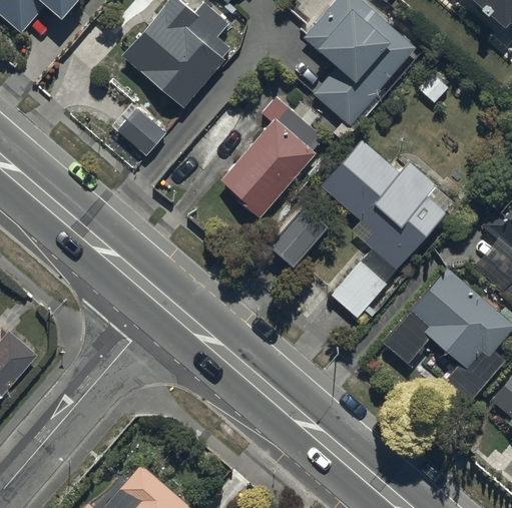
[(0,0),(0,14),(22,34),(30,26),(47,32),(50,20),(39,15),(46,7),(63,22),(85,0),(0,0)]
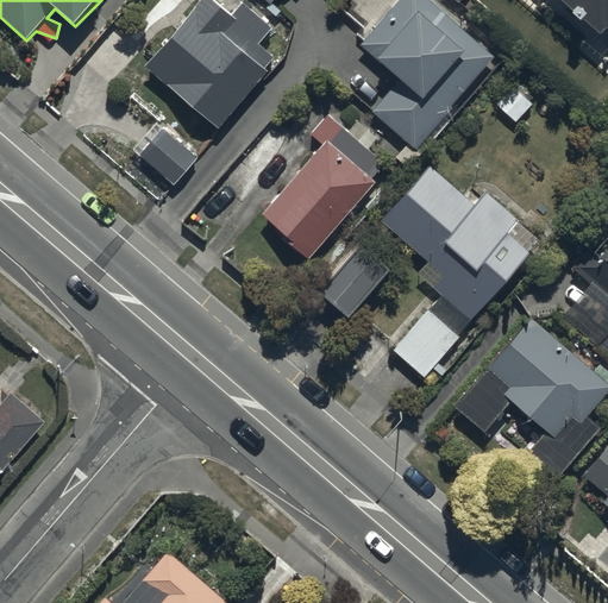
[(201,0),(144,67),(218,130),(268,71),(264,68),(274,57),(258,44),(273,27),(243,1),(233,13),(219,0),(201,0)]
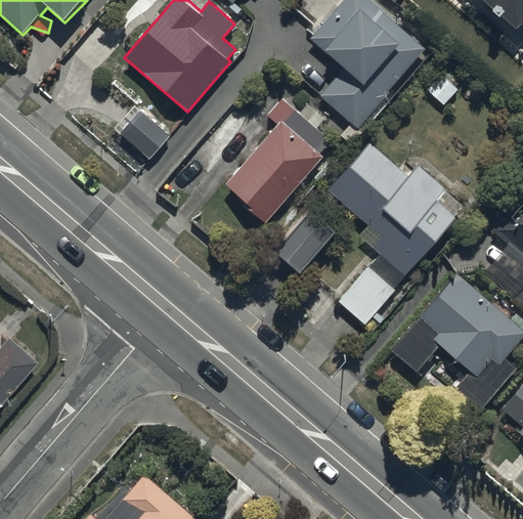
[(426,47),(368,0),(343,0),(310,38),(325,51),(322,53),(342,70),(320,94),(357,128),(426,47)]
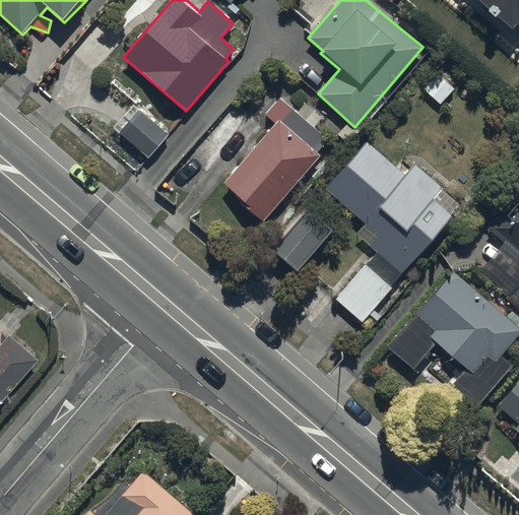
[(475,0),(511,31),(517,23),(518,24),(518,0),(475,0)]
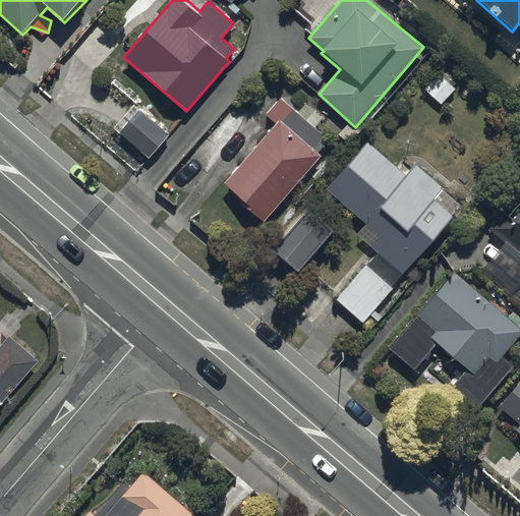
[(437,71),(422,87),(442,104),(455,88),(437,71)]
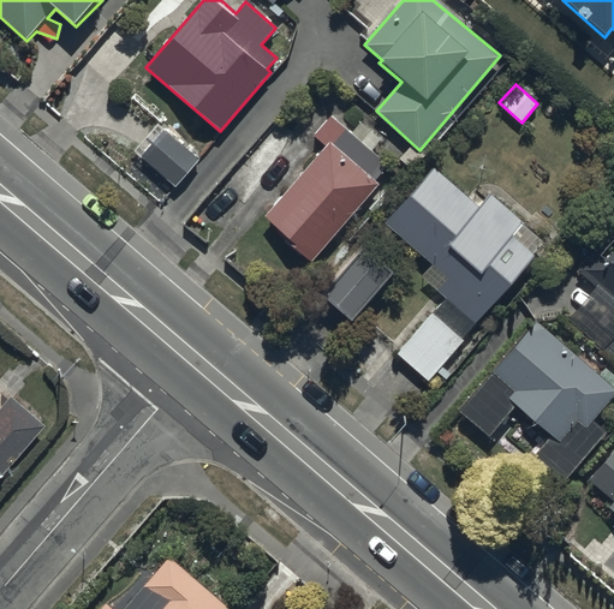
[(326,145),(263,218),(313,262),(380,185),(374,179),(387,163),(370,149),(380,139),(361,123),(352,132),(332,113),(313,135),(326,145)]
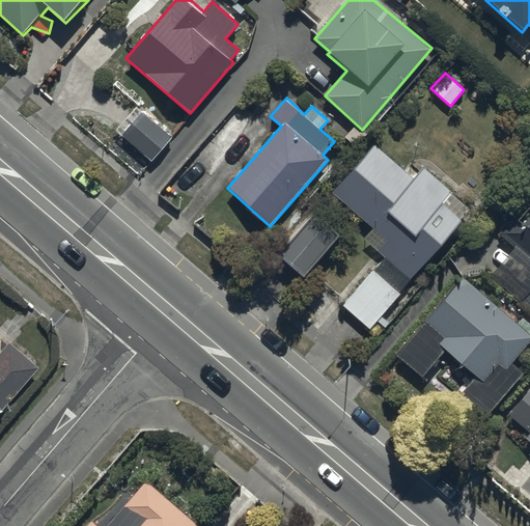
[(172,137),(142,111),(121,135),(151,161),(172,137)]
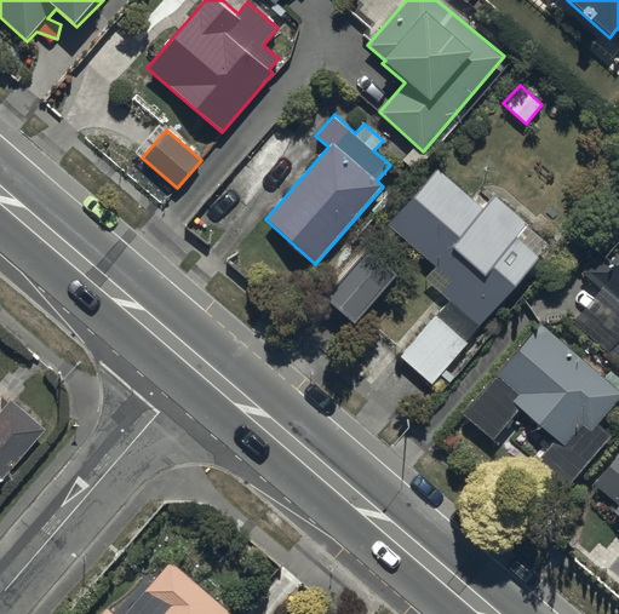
[(440,170),(389,225),(436,267),(425,277),(477,323),(550,244),(496,195),(483,208),(440,170)]
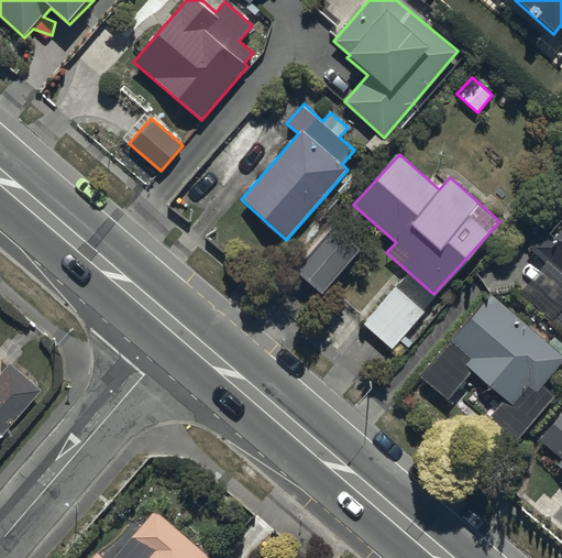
[(561,209),(529,247),(561,275),(561,307),(552,319),(561,328),(561,209)]
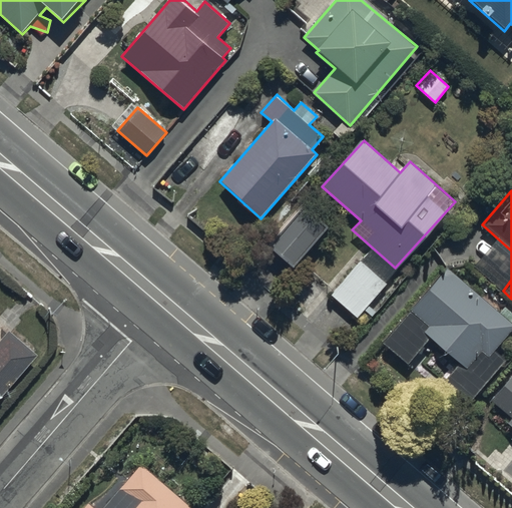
[(329,229),(303,207),(269,248),(295,271),(329,229)]
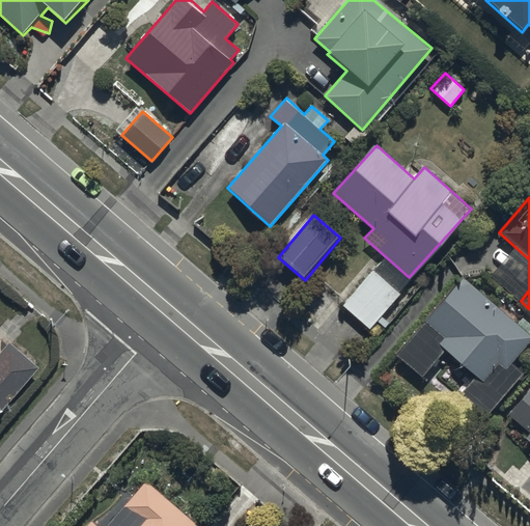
[(400,293),(371,267),(340,303),(368,329),(400,293)]
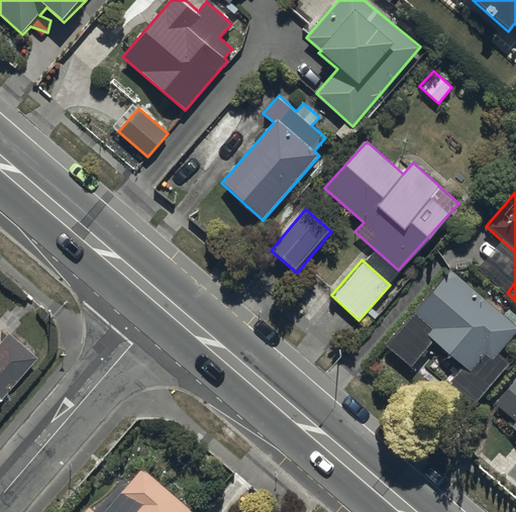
[(450,272),(386,345),(411,368),(433,340),(465,367),(449,385),(474,405),(509,363),(498,353),(515,331),(515,315),(509,309),(504,315),(450,272)]
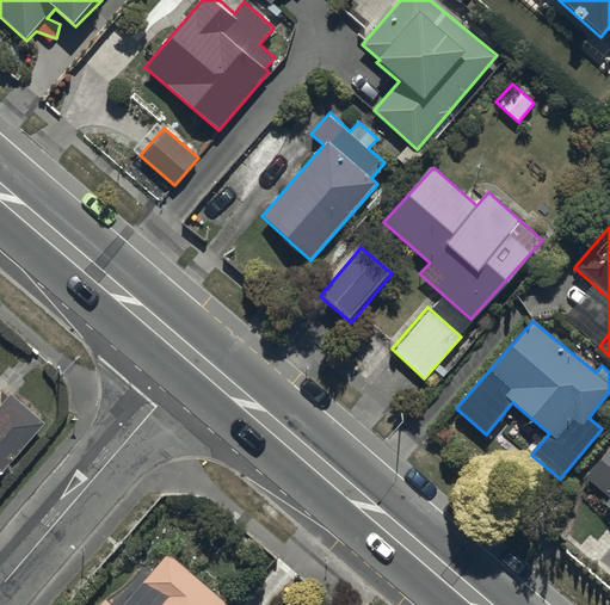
[(0,458),(45,408),(10,377),(0,388),(0,458)]
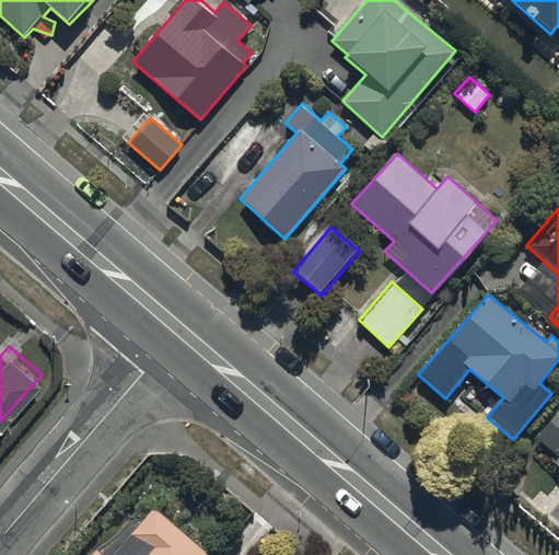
[(558,408),(535,437),(558,457),(558,459),(552,464),(558,470),(558,408)]
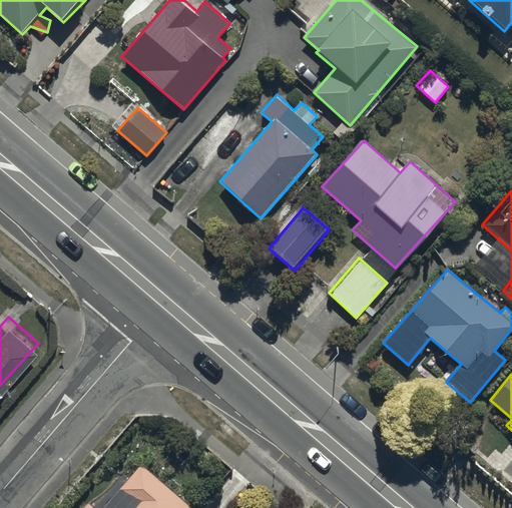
[(178,507),(190,495),(139,452),(98,500),(87,491),(73,507),(178,507)]
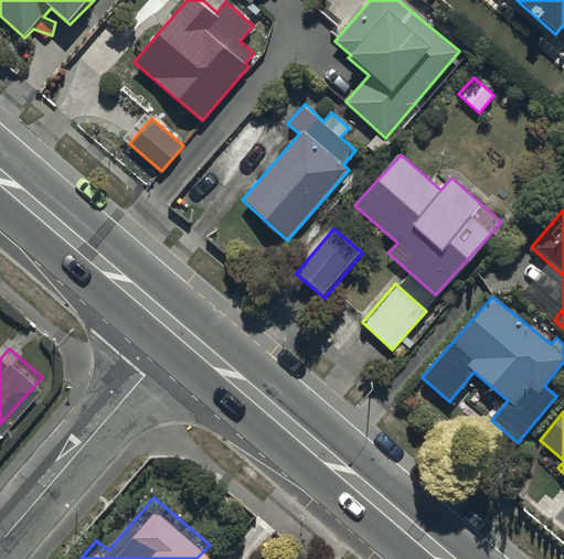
[(269,558),(256,547),(245,558),(269,558)]
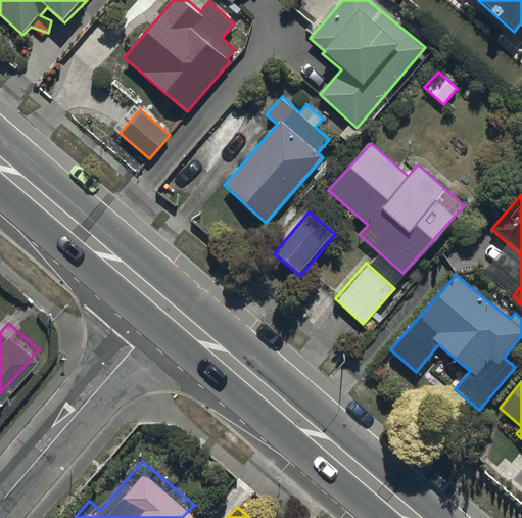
All buildings are outlined.
